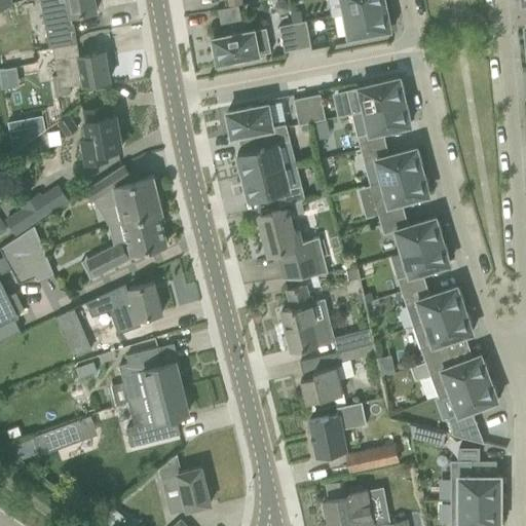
[(39,0),(48,48),(52,47),(77,43),(73,23),(71,14),(97,10),(95,0),(39,0)]
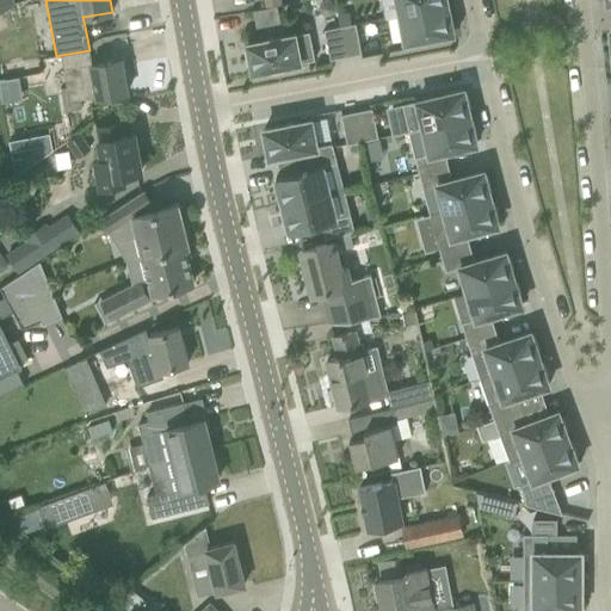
[(397,0),(401,14),(448,6),(446,0),(448,0),(397,0)]
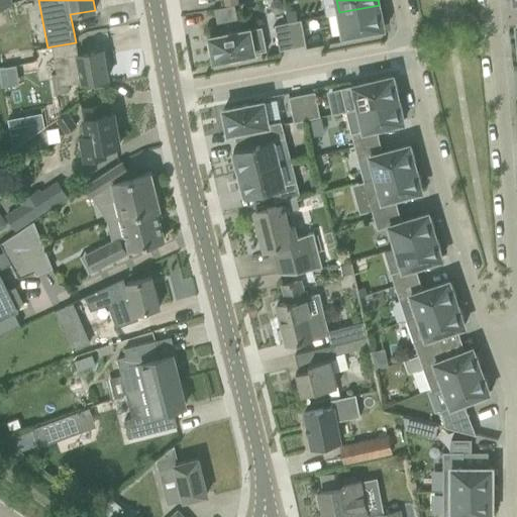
[(273,2),(270,6),(271,11),(276,14),(281,13),(283,9),(282,4),(278,1),(273,2)]
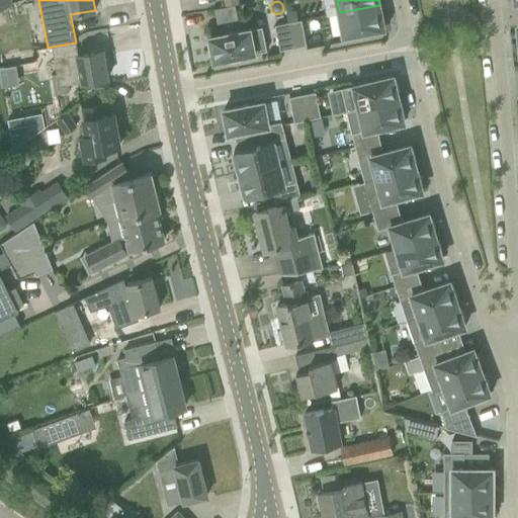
[(379,5),(340,12),(341,20),(344,35),(384,28),(383,23),(384,23),(382,9),(380,9),(379,5)]
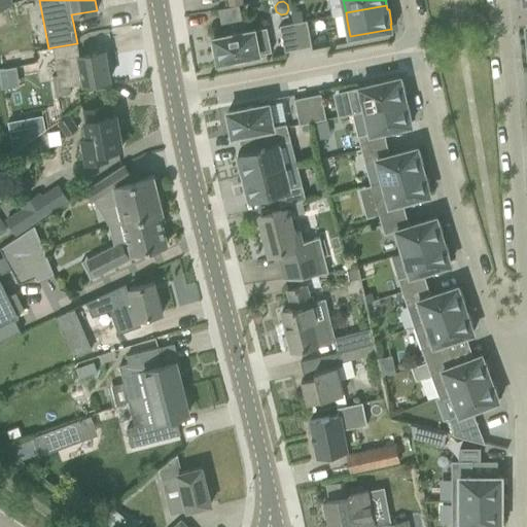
[(301,10),(291,12),(293,23),(303,22),(301,10)]
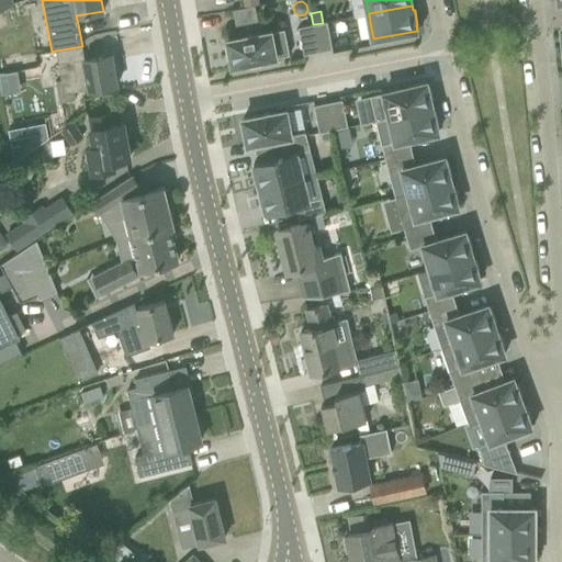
[(318,52),(333,49),(327,22),(323,23),(313,24),(318,52)]
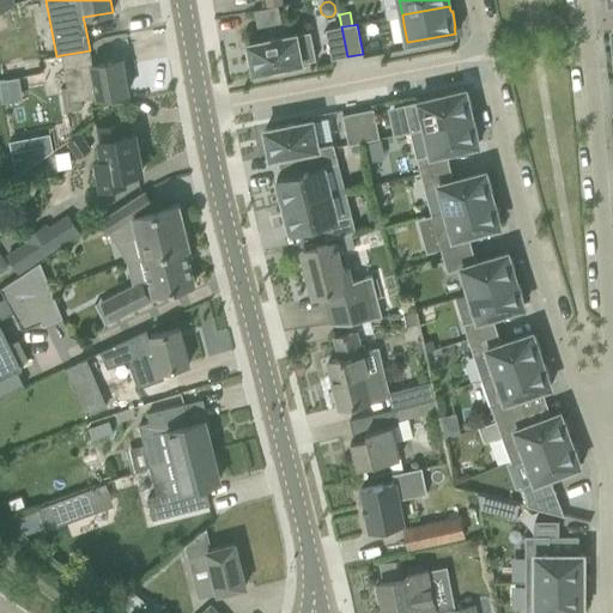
[(347,56),(341,26),(326,30),(332,60),(347,56)]
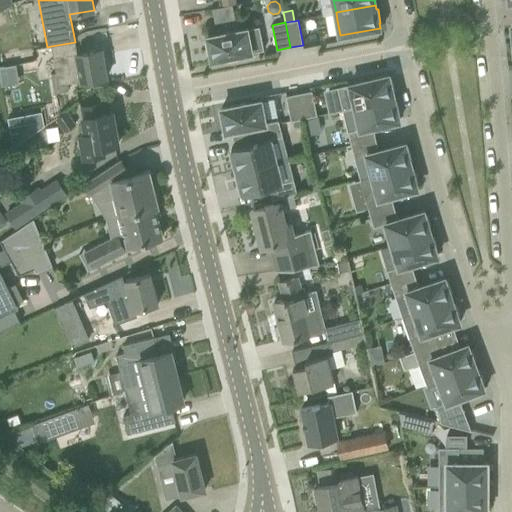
[(212,60),(264,50),(259,26),(207,36),(212,60)]
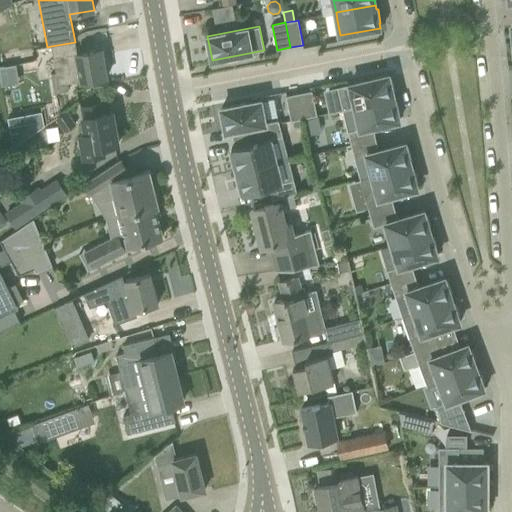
[(77,54),(75,42),(51,46),(55,73),(52,73),(55,92),(69,90),(67,84),(86,81),(106,77),(101,49),(77,54)]
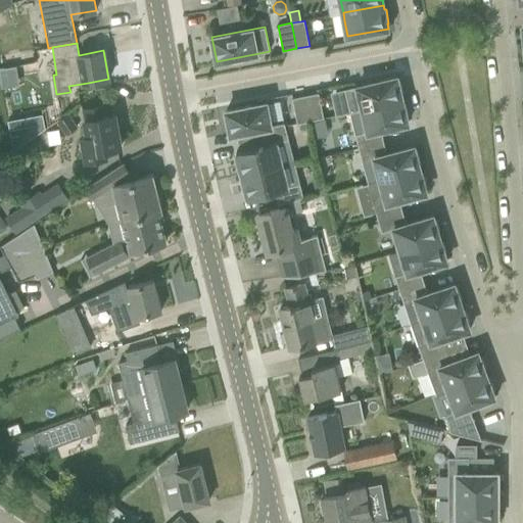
[(13,67),(0,69),(0,78),(1,85),(16,83),(13,67)]
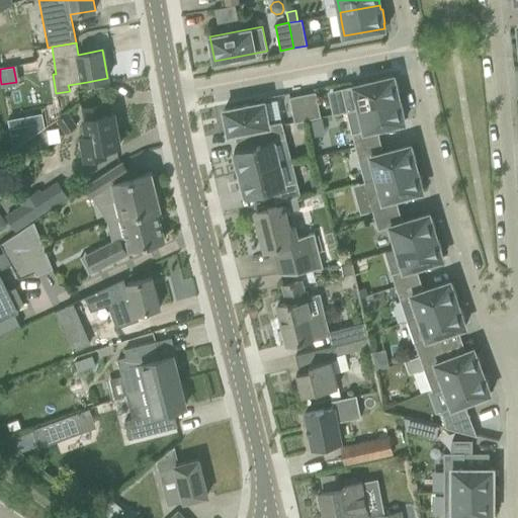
[(366,82),(341,88),(346,107),(347,111),(356,109),(399,99),(398,94),(400,94),(397,81),(395,81),(394,76),(366,82)]
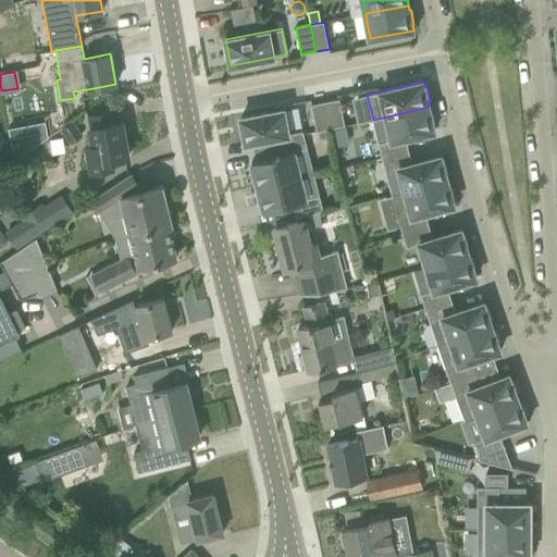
[(325,101),(331,128),(345,126),(339,99),(325,101)]
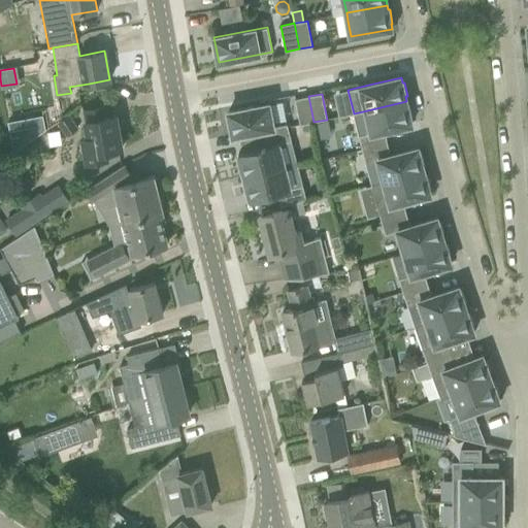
[(300,125),(314,122),(308,96),(295,99),(300,125)]
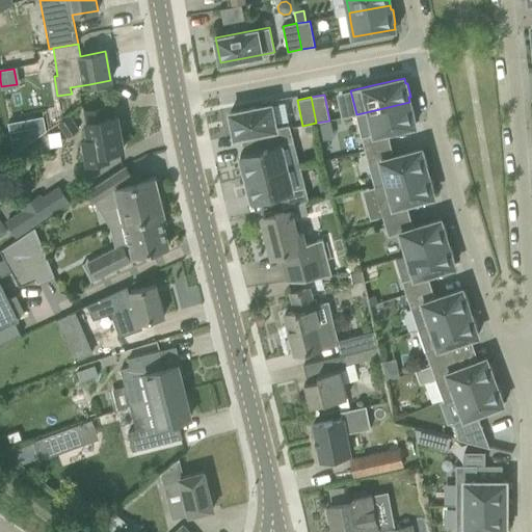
[(366,112),(371,134),(361,136),(365,151),(391,143),(388,132),(415,126),(414,121),(416,120),(413,106),(410,106),(409,102),(366,112)]
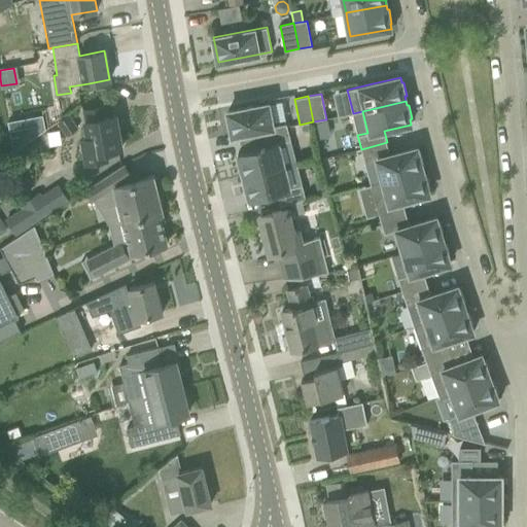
[(273,128),(273,127),(269,103),(227,111),(233,136),(260,130),(273,128)]
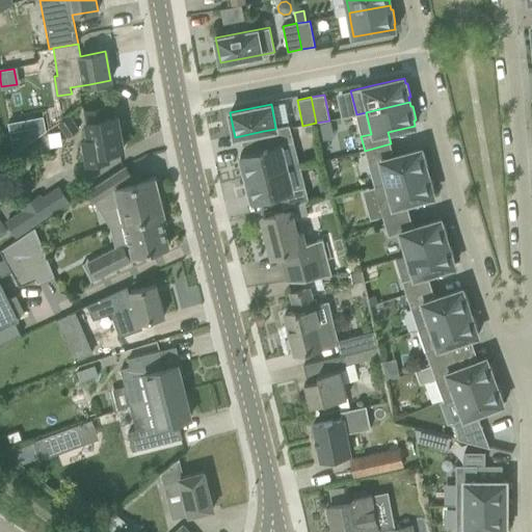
[(83,142),(81,144),(95,166),(101,162),(111,160),(110,152),(123,150),(116,116),(109,117),(107,107),(86,111),(83,111),(88,136),(82,137),(83,142)]
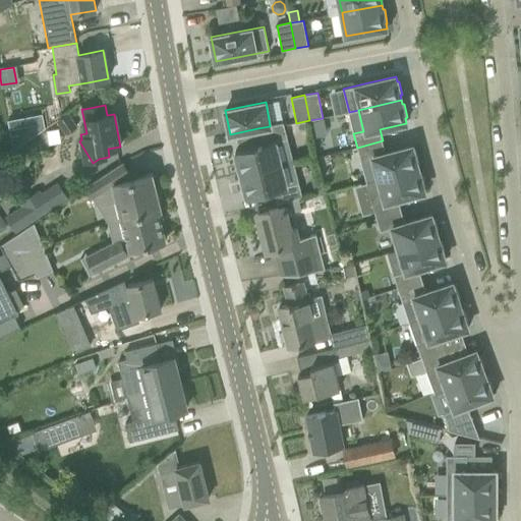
[(67,113),(55,121),(64,134),(76,126),(67,113)]
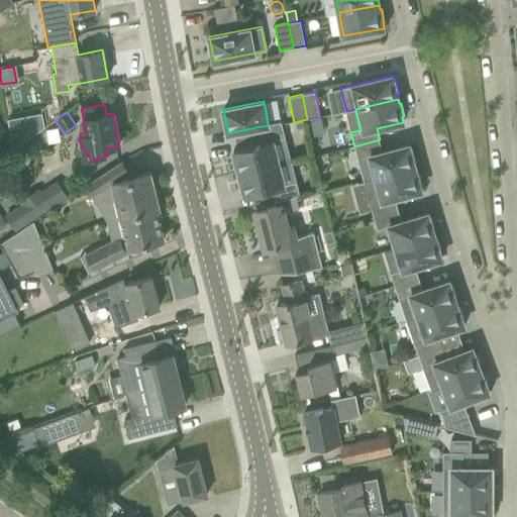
[(41,113),(7,119),(13,147),(43,127),(41,113)]
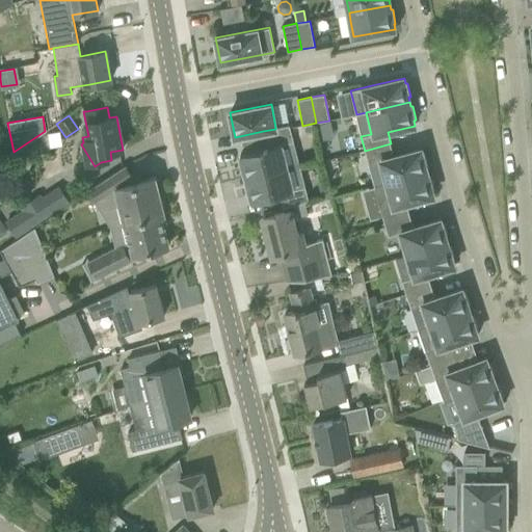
[(330,122),(318,124),(321,136),(333,133),(330,122)]
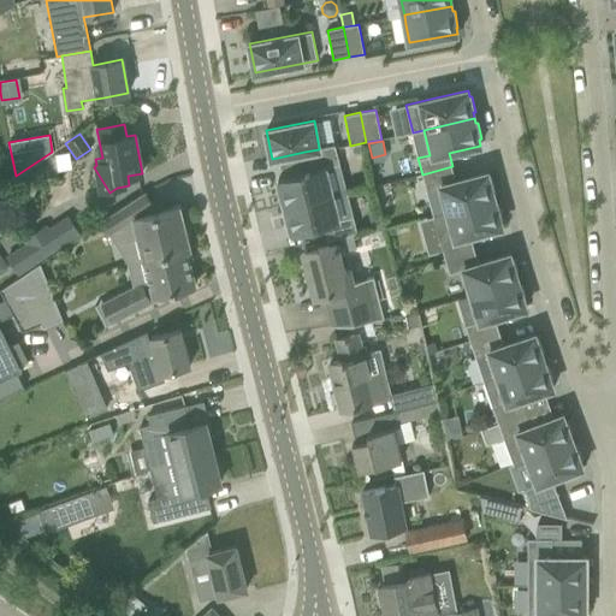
[(319,149),(304,152),(309,171),(278,178),(285,206),(345,190),(338,164),(339,164),(335,144),(319,148),(319,149)]
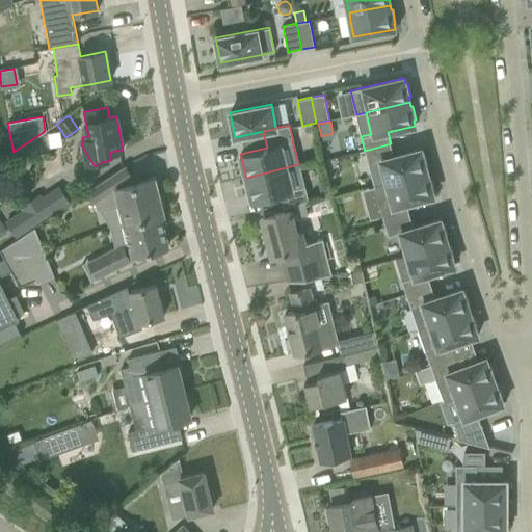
[(391,143),(365,151),(365,152),(374,187),(375,187),(427,173),(426,168),(428,167),(424,154),(422,154),(421,149),(394,156),(391,143)]
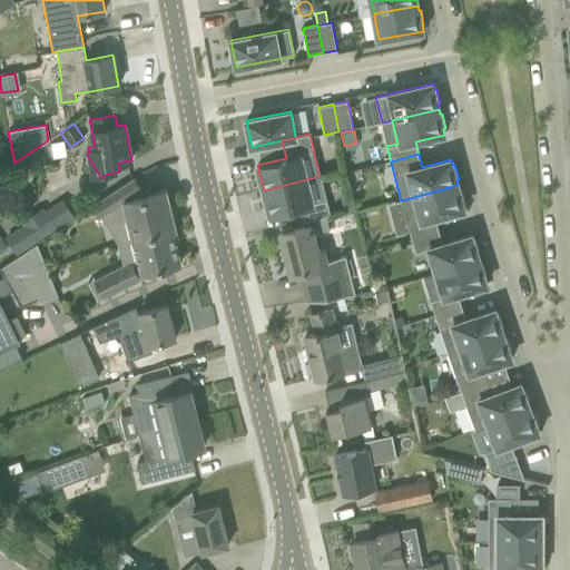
[(325,217),(327,216),(330,216),(320,176),(264,190),(271,216),(300,208),(303,223),(315,219),(325,217)]
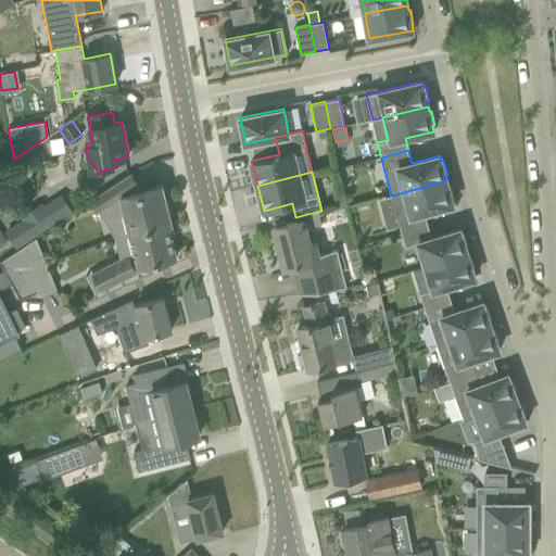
[(126,215),(130,234),(172,223),(162,186),(139,191),(138,187),(130,174),(90,200),(98,213),(102,210),(109,219),(126,215)]
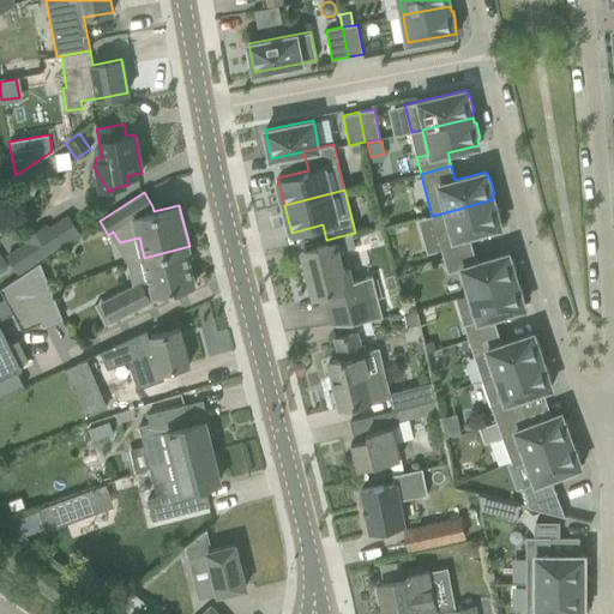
[(497,204),(494,204),(493,199),(433,216),(439,241),(444,257),(473,248),(469,235),(500,227),(499,221),(501,220),(497,204)]
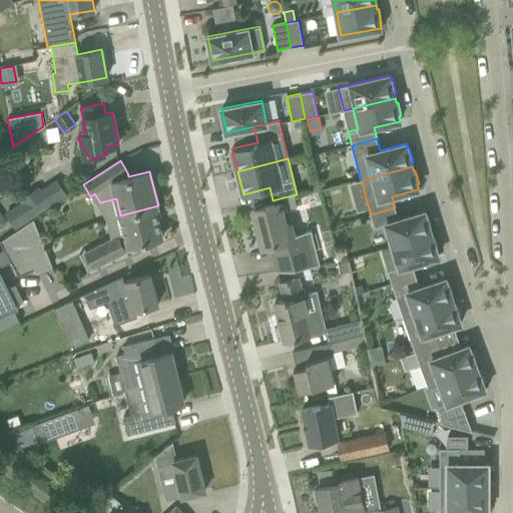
[(317,175),(307,178),(310,191),(320,188),(317,175)]
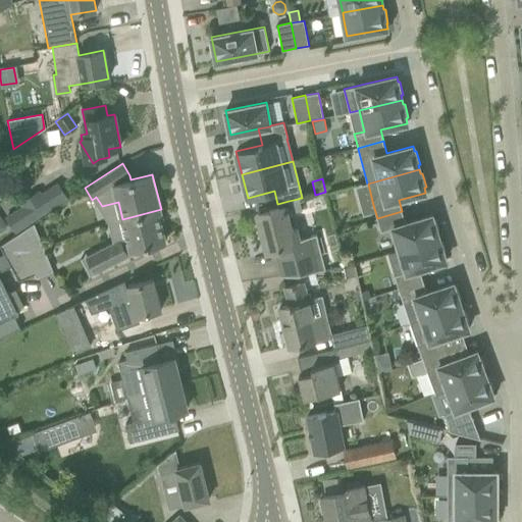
[(20,206),(4,216),(15,232),(52,208),(40,190),(18,203),(20,206)]
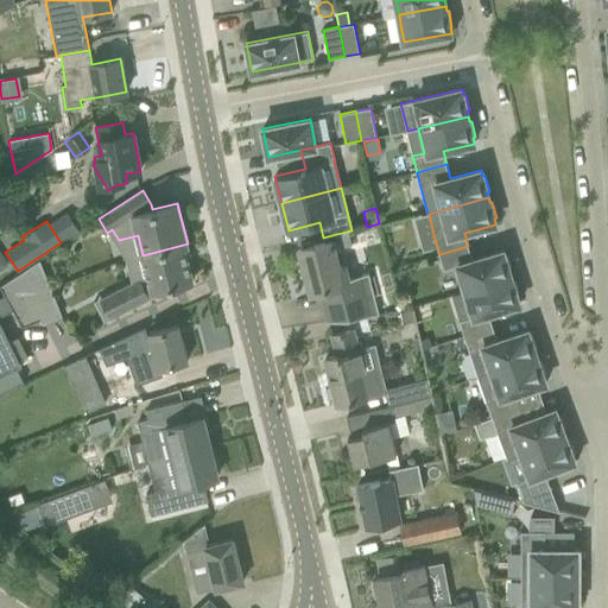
[(347,232),(336,234),(340,247),(350,245),(347,232)]
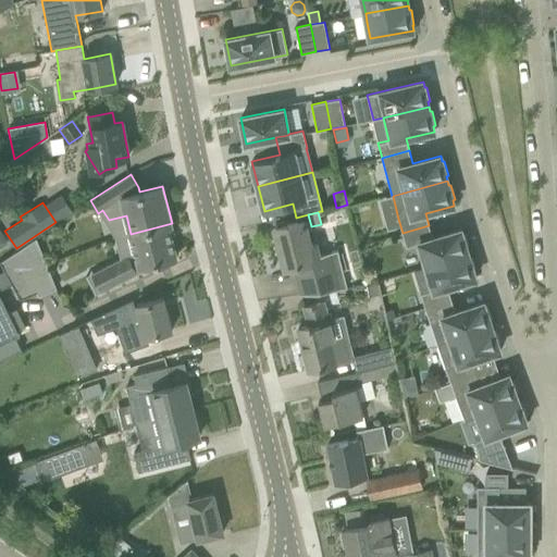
[(283,268),(283,269),(293,265),(300,294),(348,287),(338,249),(313,256),(304,221),(273,230),(276,244),(279,244),(285,267),(283,268)]
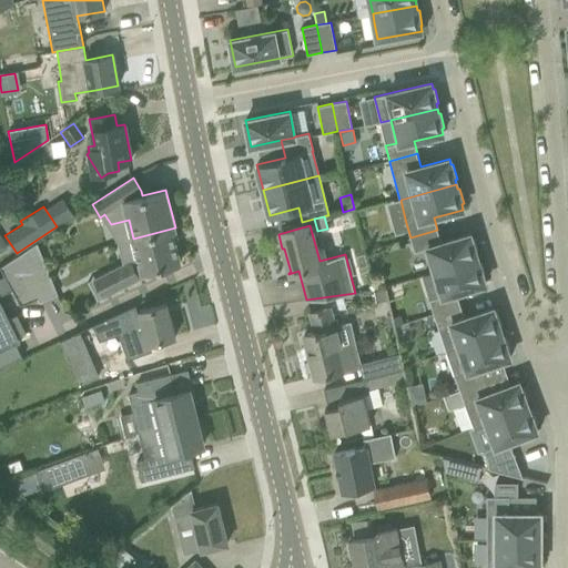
[(133,239),(137,257),(135,263),(127,267),(124,264),(94,280),(103,298),(141,279),(160,272),(159,270),(180,264),(171,230),(175,229),(175,227),(133,239)]
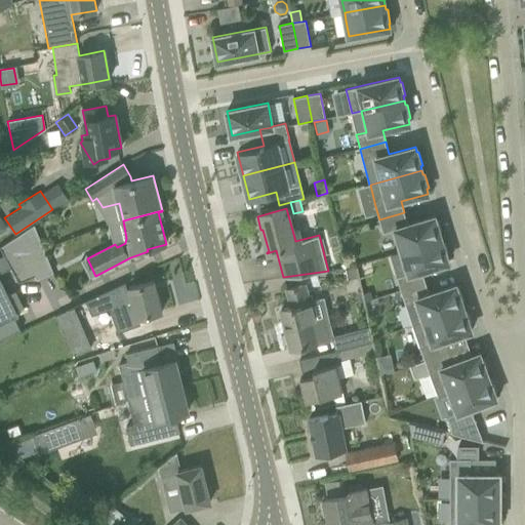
[(442,239),(440,235),(442,235),(438,220),(436,221),(435,216),(408,225),(404,212),(379,219),(382,232),(394,230),(400,252),(442,239)]
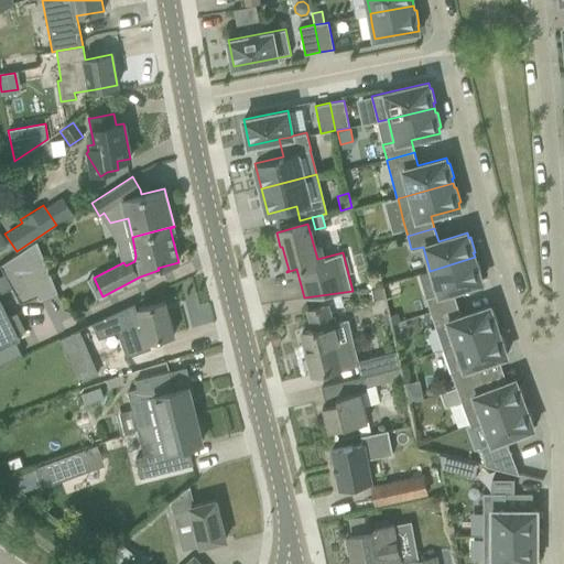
[(38,242),(12,259),(20,271),(44,258),(38,242)]
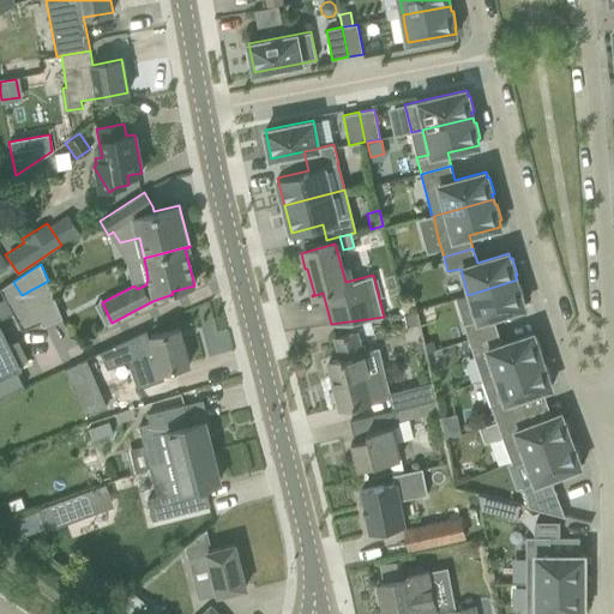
[(468,295),(457,298),(464,323),(469,339),(498,330),(493,317),(524,307),(523,301),(525,300),(521,284),(518,286),(517,280),(468,295)]
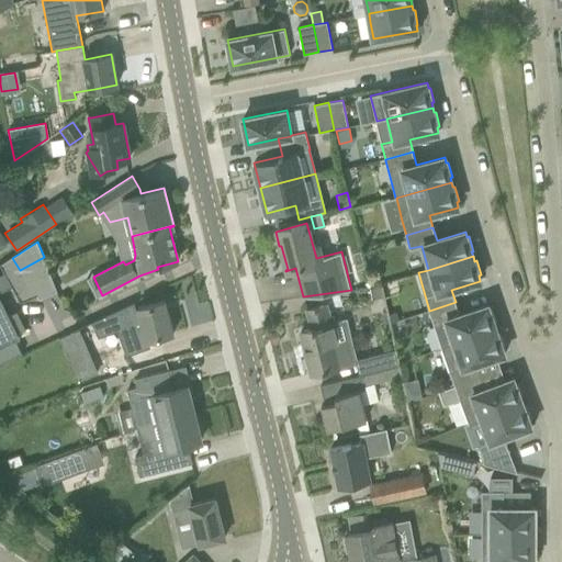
[(44,257),(20,270),(36,295),(38,299),(57,292),(44,257)]
